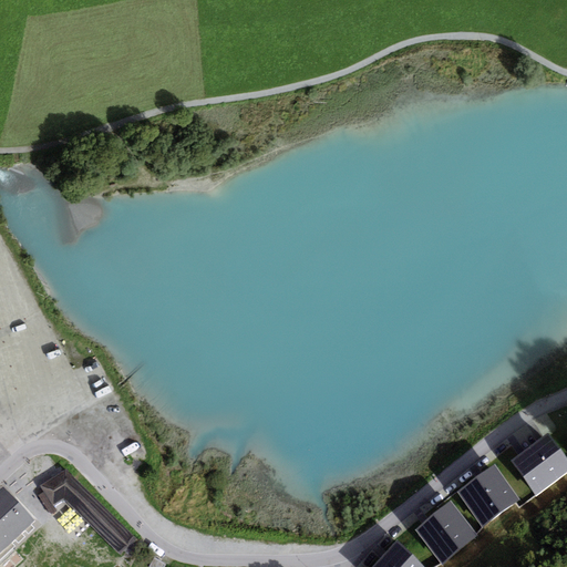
[(537,497),(566,474),(566,457),(548,433),(511,462),(537,497)]
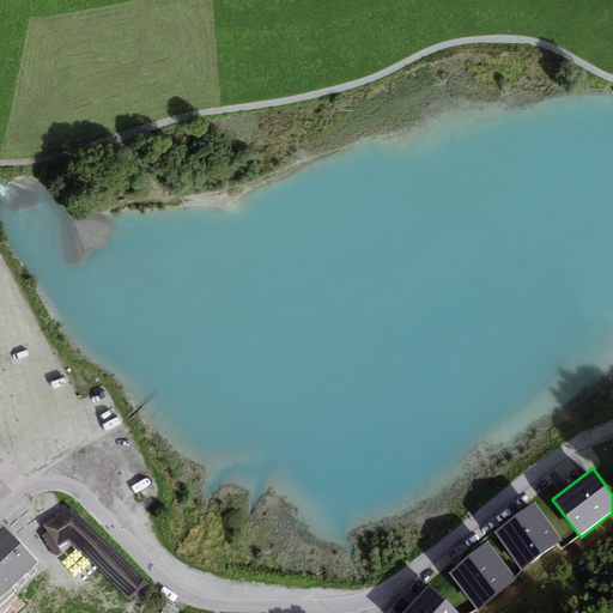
[(52,520),(65,513),(56,496),(43,503),(52,520)]
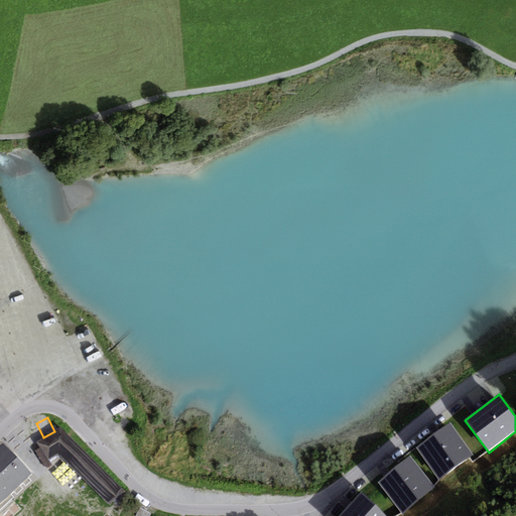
[(439,480),(474,456),(450,424),(417,448),(439,480)]
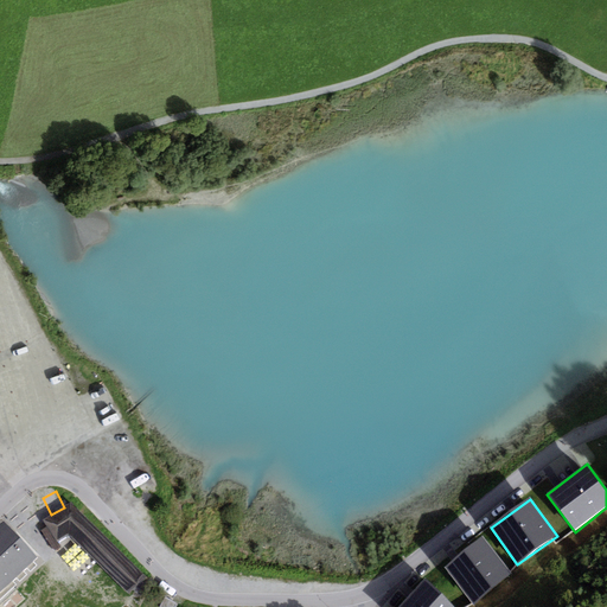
[(72,503),(43,519),(49,528),(58,542),(68,536),(129,595),(147,579),(72,503)]
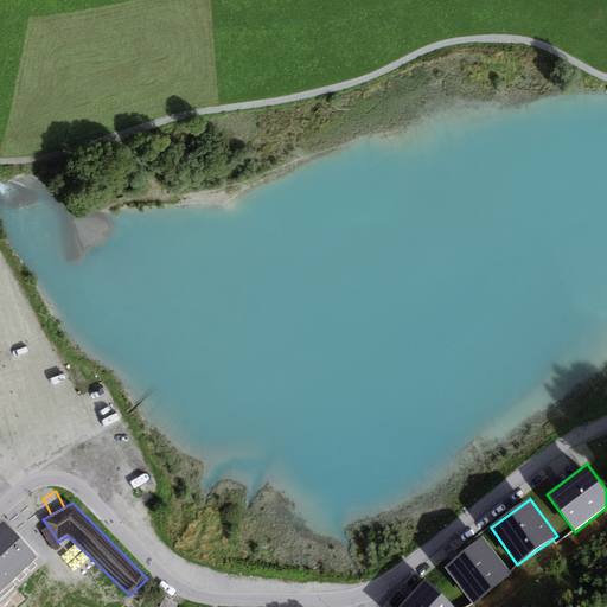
[(5,523),(0,526),(0,593),(38,558),(5,523)]
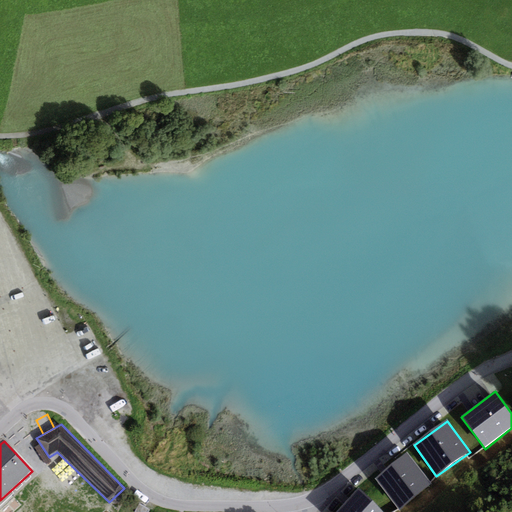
[(49,457),(41,445),(35,448),(46,466),(52,462),(49,457)]
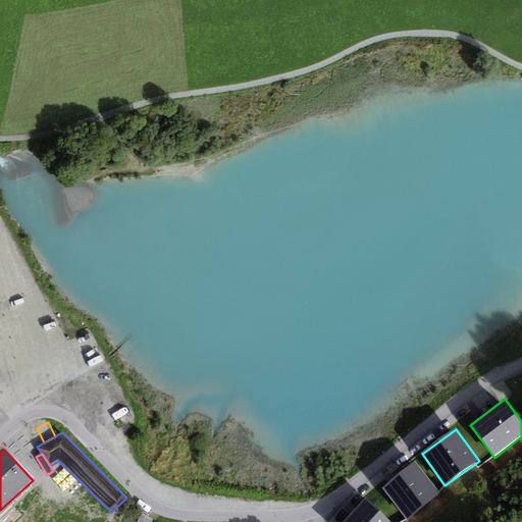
[(408,520),(440,493),(414,463),(381,489),(408,520)]
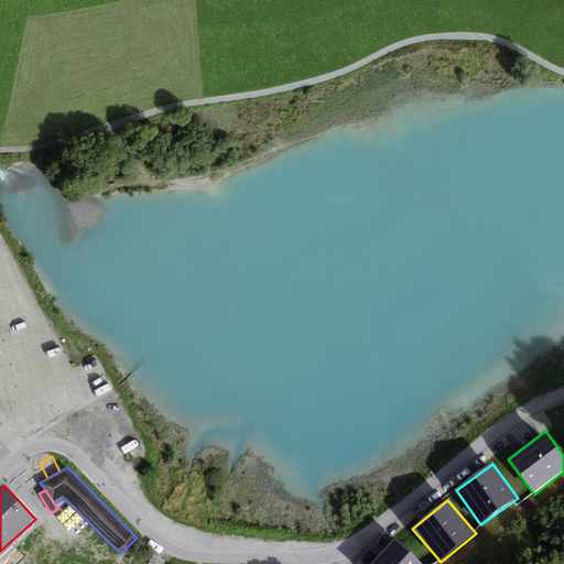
[(421,563),(394,540),(371,563),(421,563)]
